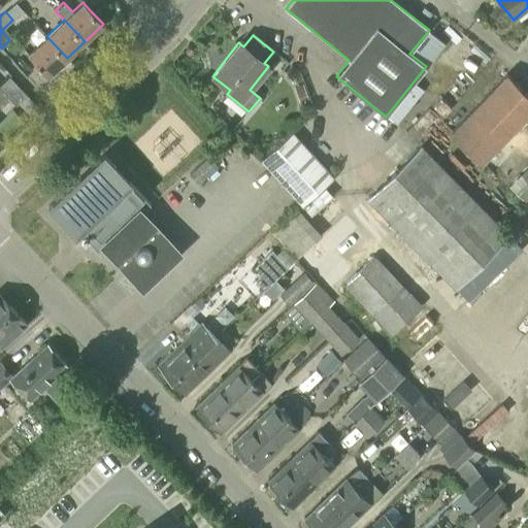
[(67,58),(46,36),(27,55),(28,56),(29,55),(47,74),(46,75),(47,76),(67,58)]
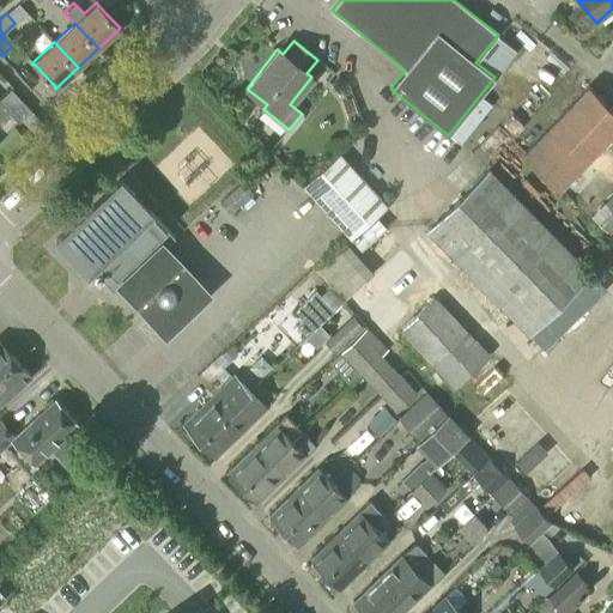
[(612,109),(588,86),(522,156),(558,189),(612,131),(612,109)]
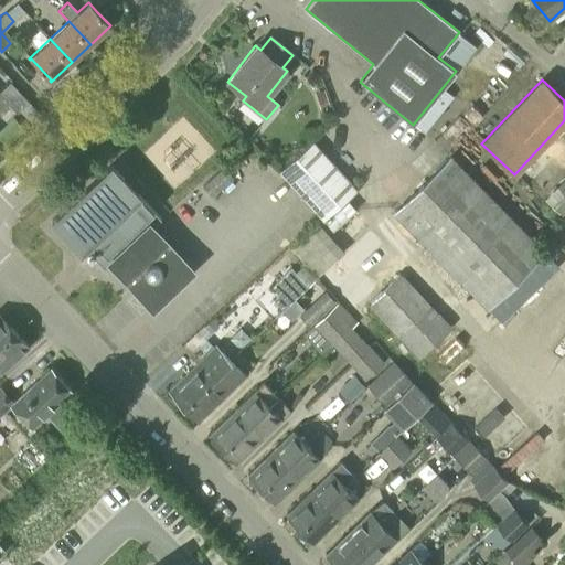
[(10,83),(0,91),(0,94),(8,103),(17,113),(28,103),(10,83)]
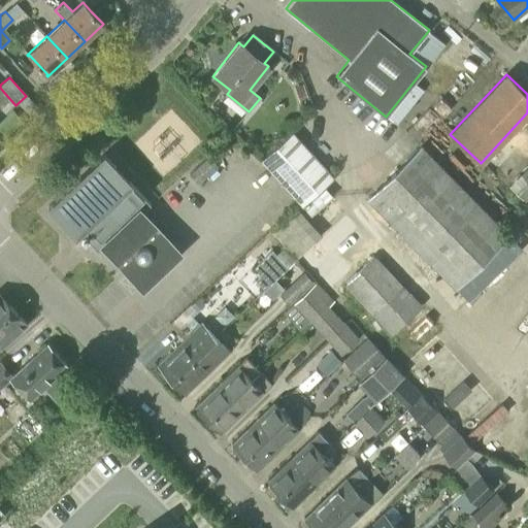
[(302,85),(293,88),(299,102),(307,99),(302,85)]
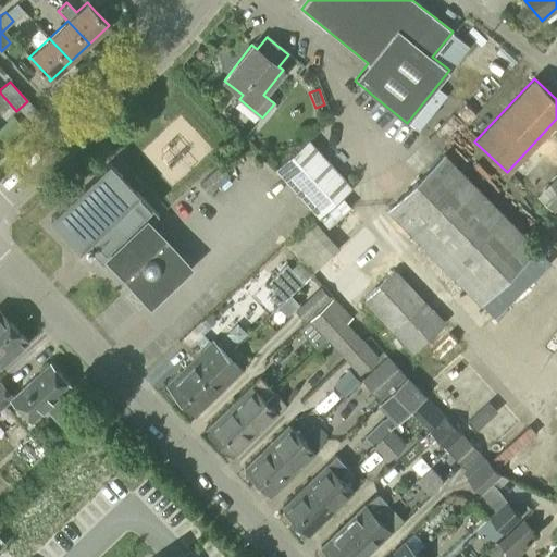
[(343,196),(353,187),(308,139),(274,170),(319,219),(343,196)]
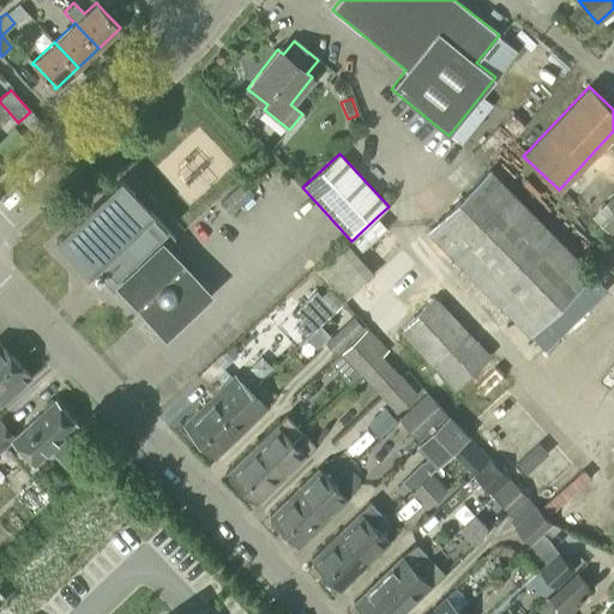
[(589,272),(566,251),(491,170),(427,234),(443,252),(527,336),(589,272)]
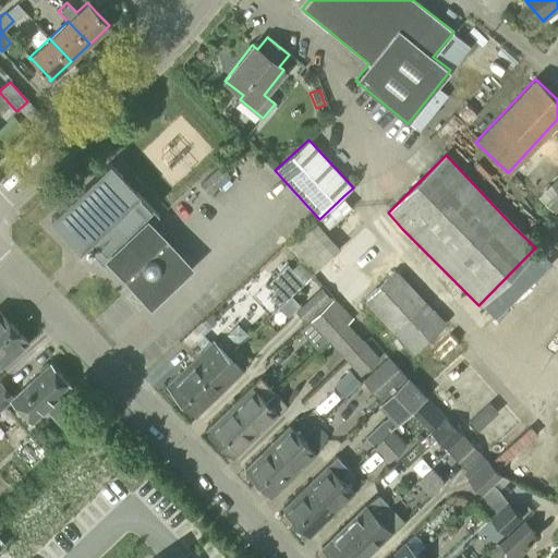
[(84,245),(86,247),(86,249),(85,250),(86,251),(86,252),(86,253),(87,253),(88,254),(89,254),(91,253),(92,253),(93,252),(107,252),(110,256),(109,258),(150,303),(158,295),(159,296),(160,296),(161,296),(162,295),(164,294),(164,293),(164,292),(164,291),(164,290),(189,267),(147,223),(157,215),(137,194),(132,198),(116,181),(121,177),(109,164),(50,219),(80,250),(84,245)]
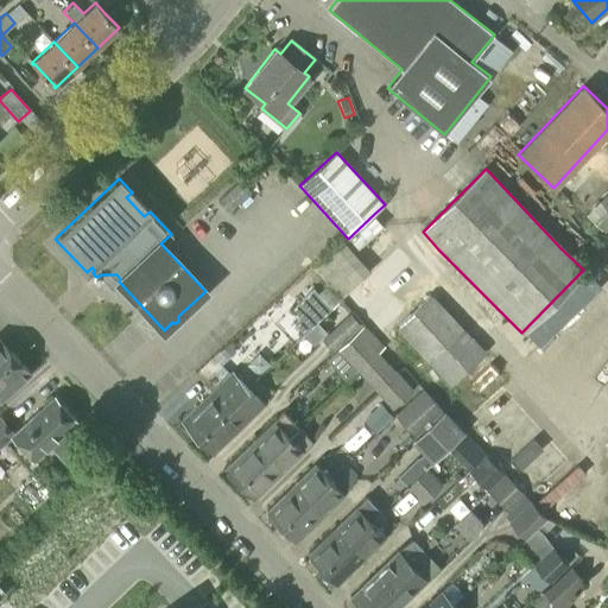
[(217,202),(228,213),(249,192),(240,182),(217,202)]
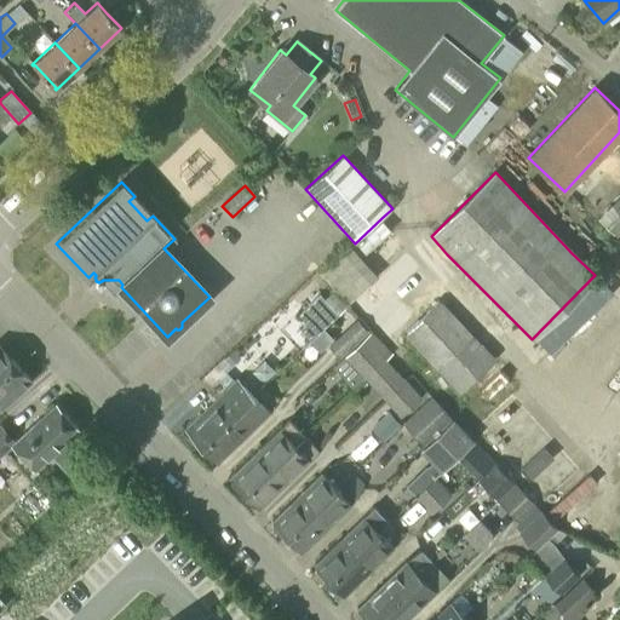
[(619,195),(598,218),(619,239),(619,195)]
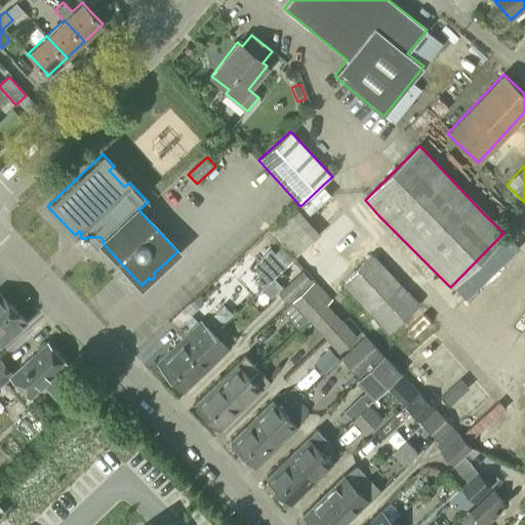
[(332,195),(323,185),(300,206),(309,215),(332,195)]
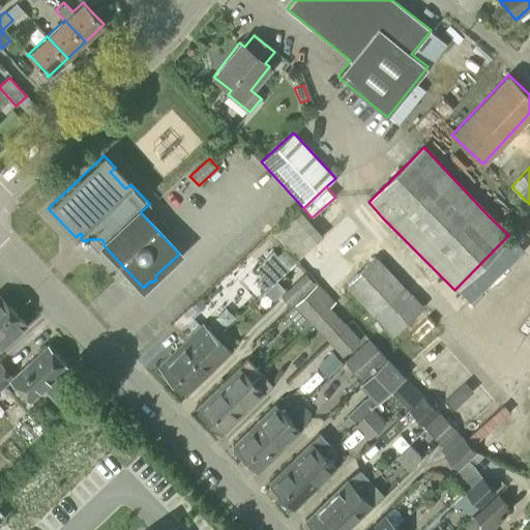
[(343,214),(323,234),(308,247),(313,251),(299,263),(320,285),(333,272),(392,336),(423,307),(376,257),(379,254),(343,214)]
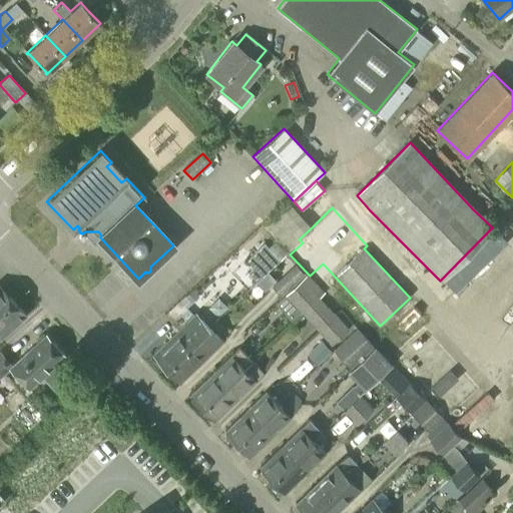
[(288,253),(279,243),(271,250),(265,243),(245,261),(251,268),(246,272),(257,282),(288,253)]
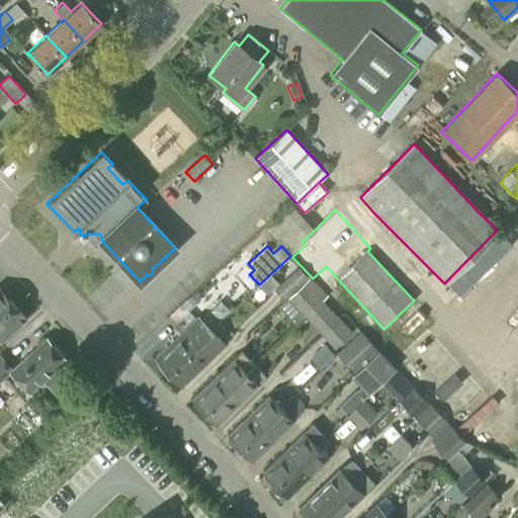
[(287,296),(310,276),(299,265),(278,285),(287,296)]
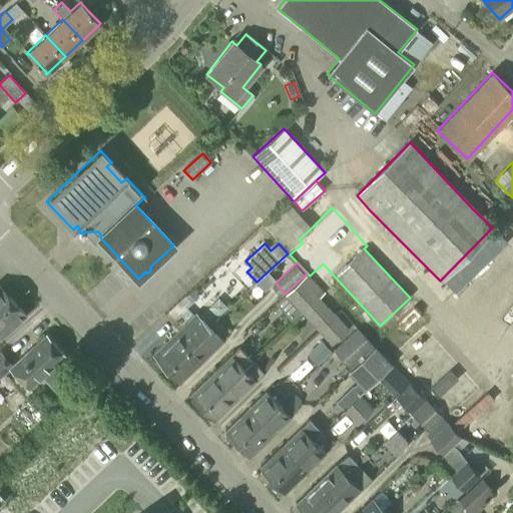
[(307,274),(285,294),(285,295),(303,314),(320,298),(325,293),(307,274)]
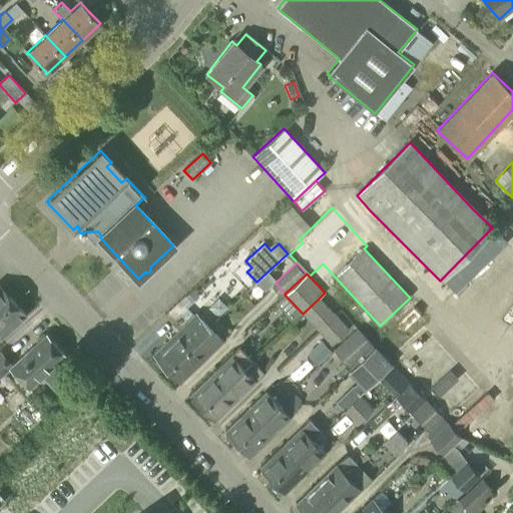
[(0,309),(12,299),(0,286),(0,309)]
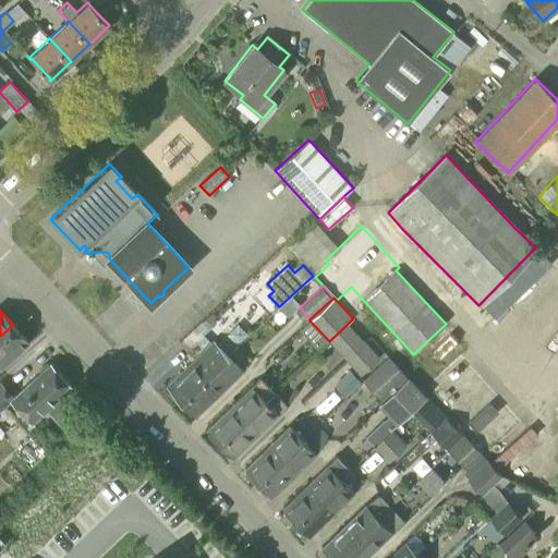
[(215,322),(209,316),(202,323),(207,329),(215,322)]
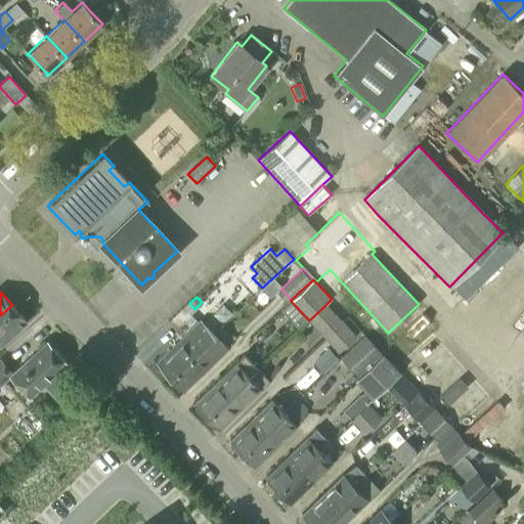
[(326,304),(309,320),(324,338),(343,321),(326,304)]
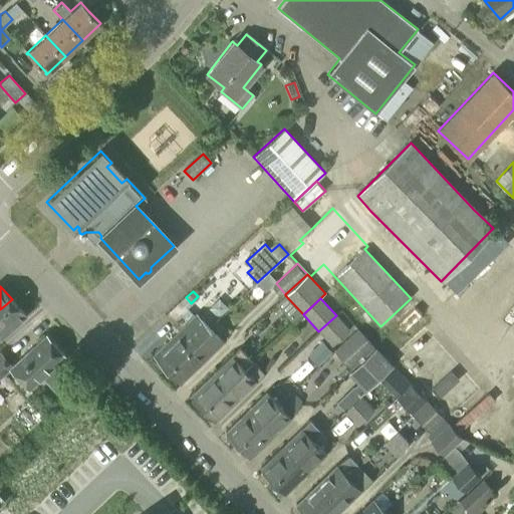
[(12,299),(0,309),(0,337),(26,314),(12,299)]
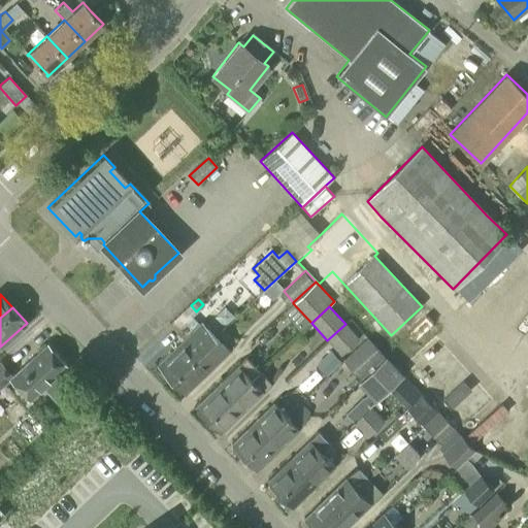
[(352,319),(345,324),(327,340),(340,356),(359,338),(358,337),(364,331),(352,319)]
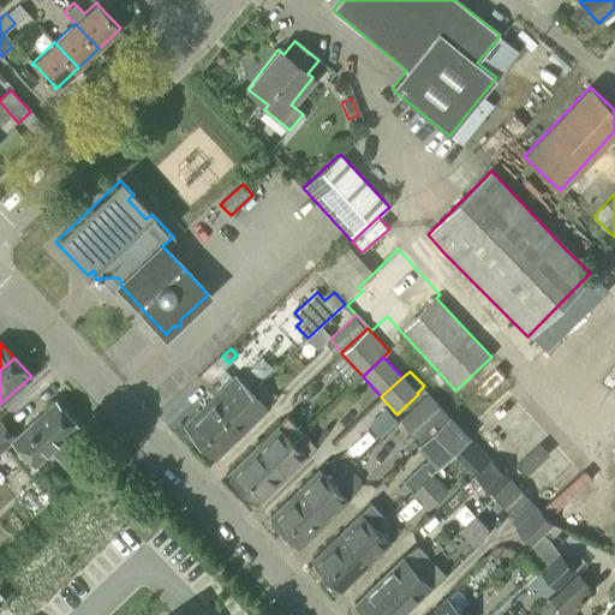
[(197,445),(250,394),(233,377),(181,427),(197,445)]
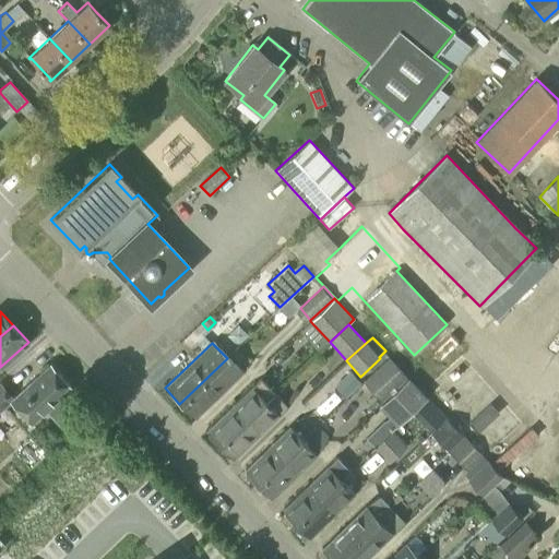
[(227,358),(179,404),(194,419),(242,373),(227,358)]
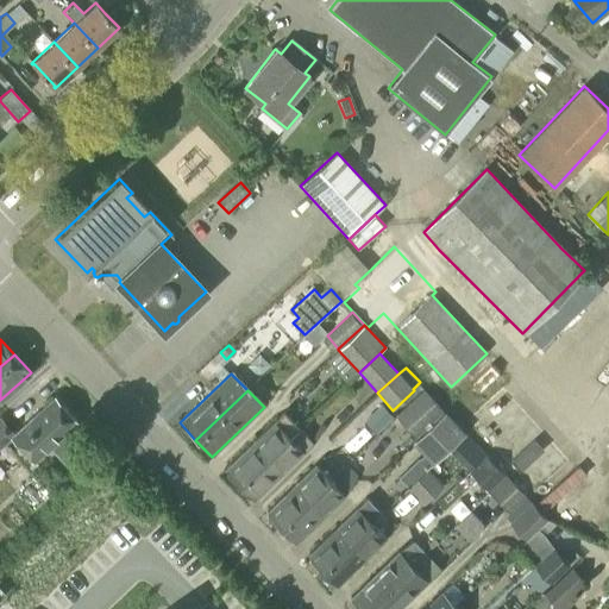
[(444,412),(425,393),(399,418),(418,437),(444,412)]
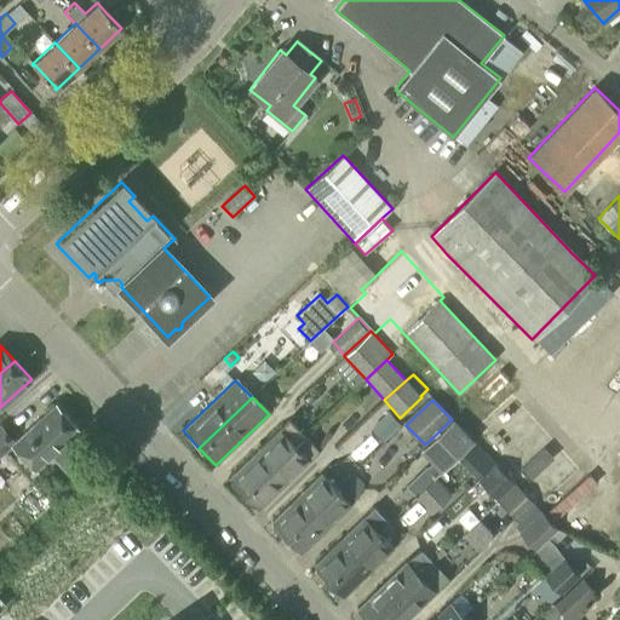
[(55,403),(15,440),(11,443),(13,446),(34,469),(50,453),(64,469),(81,454),(67,438),(78,428),(55,403)]
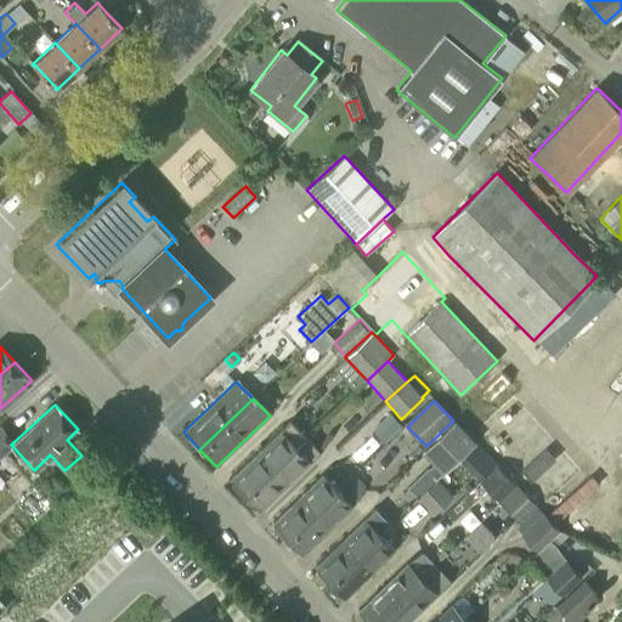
[(389,413),(372,429),(383,441),(400,425),(389,413)]
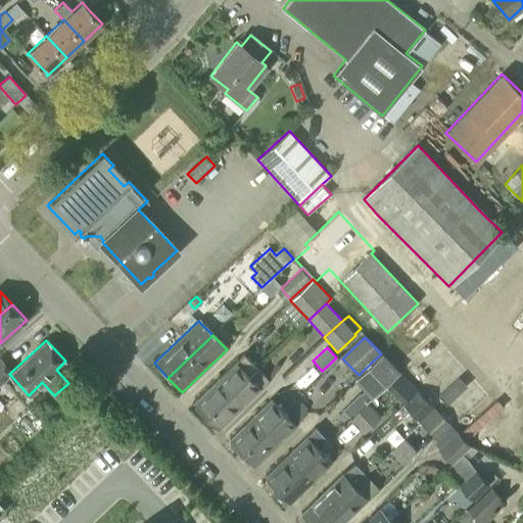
[(205,416),(256,368),(244,354),(193,402),(194,405),(193,410),(199,416),(204,415),(205,416)]
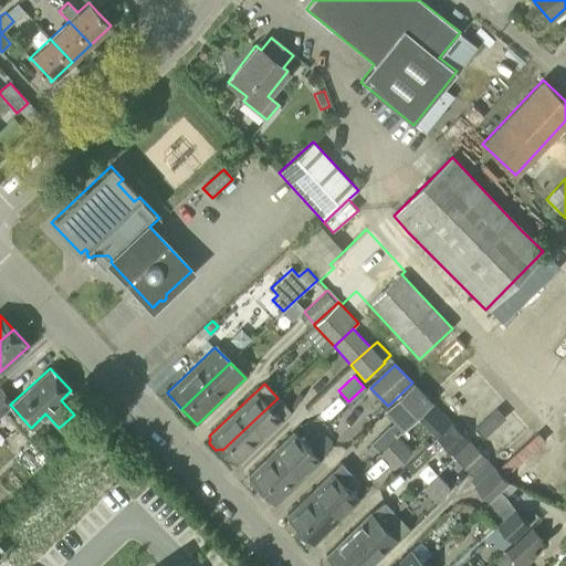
[(320,385),(300,398),(307,411),(328,399),(320,385)]
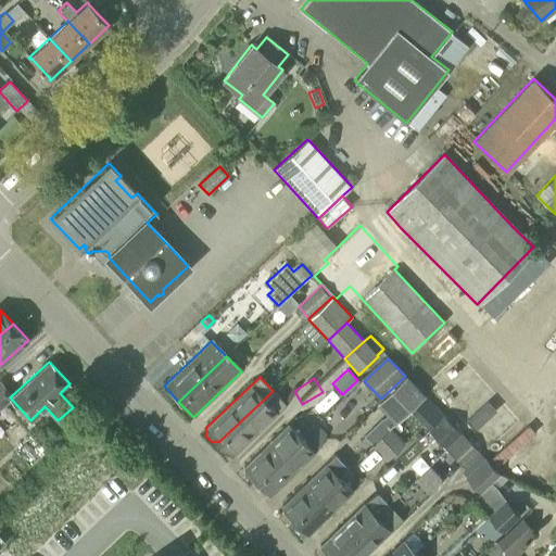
[(0,379),(0,409),(12,400),(10,397),(13,394),(0,379)]
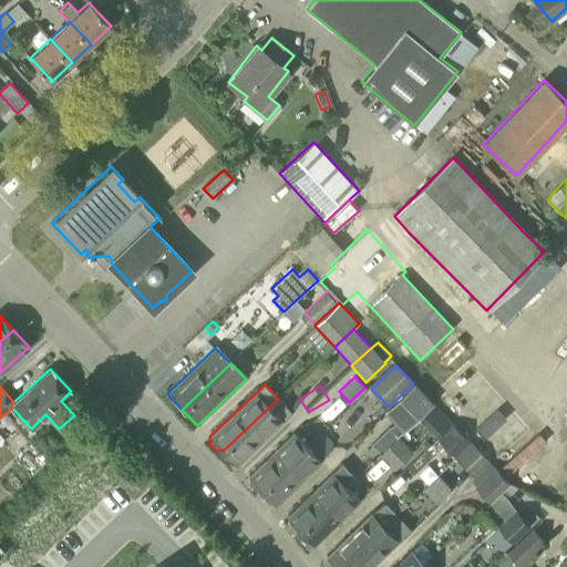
[(413,387),(387,412),(404,432),(418,419),(432,406),(413,387)]
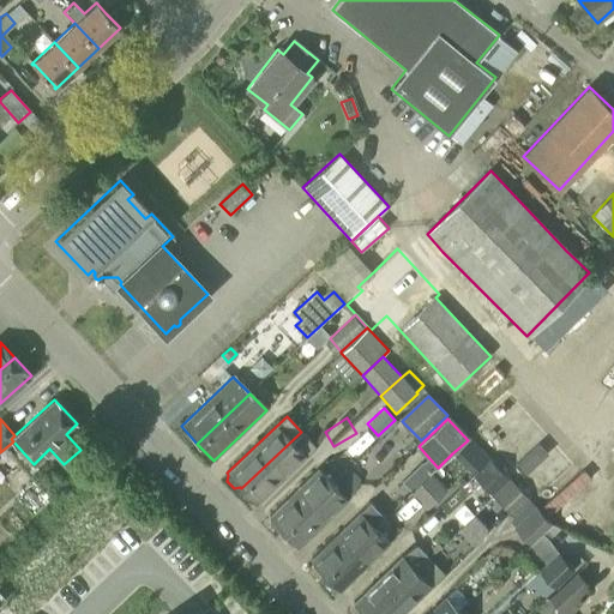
[(301,432),(241,488),(242,489),(241,495),(248,503),(254,503),(257,504),(315,447),(301,432)]
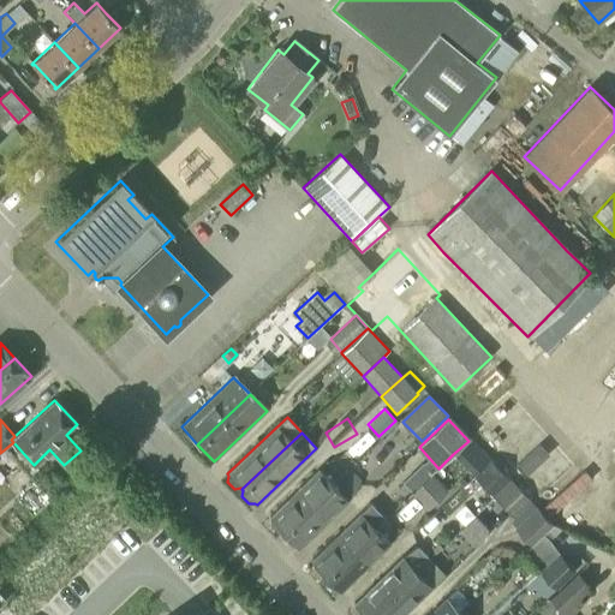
[(453,454),(472,475),(490,459),(470,439),(469,441),(453,454)]
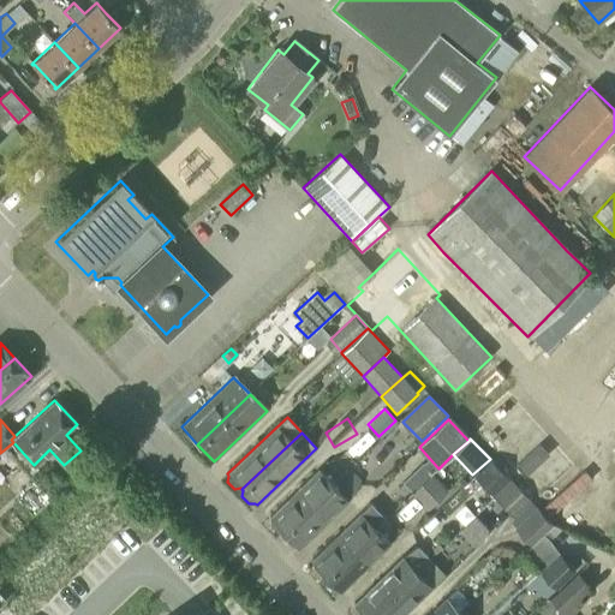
[(342,478),(370,461),(362,448),(334,465),(342,478)]
